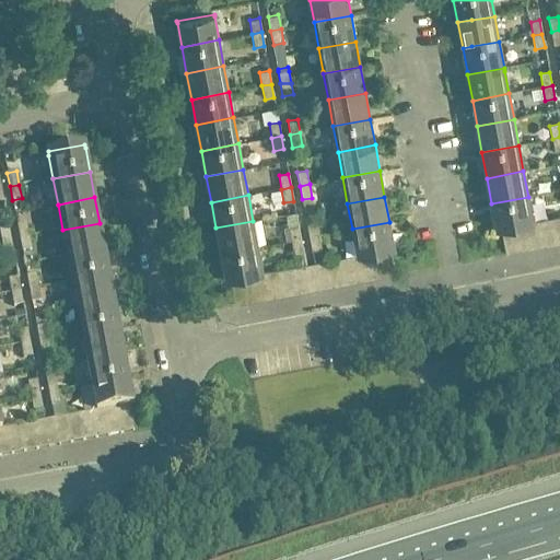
[(533,223),(528,197),(491,203),(497,230),(501,230),(513,226),(525,224),(533,223)]
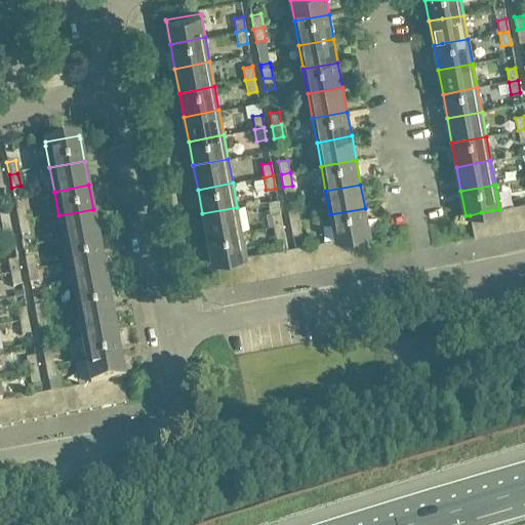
[(521,231),(517,206),(505,208),(510,233),(521,231)]
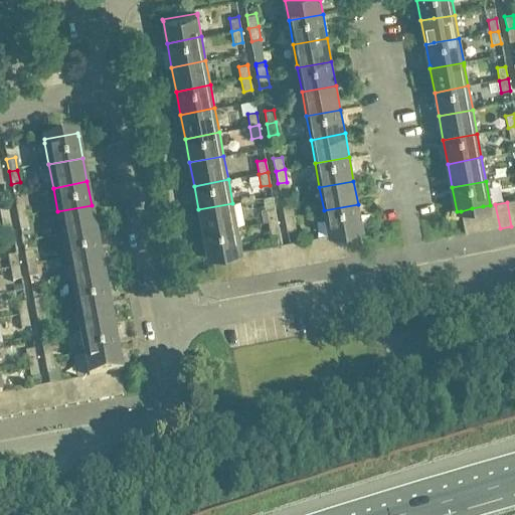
[(198,209),(202,233),(236,227),(232,203),(198,209)]
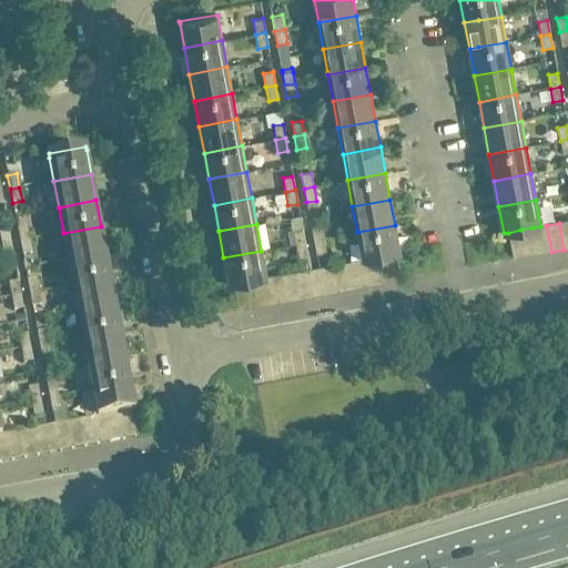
[(29,240),(27,225),(17,227),(20,242),(29,240)]
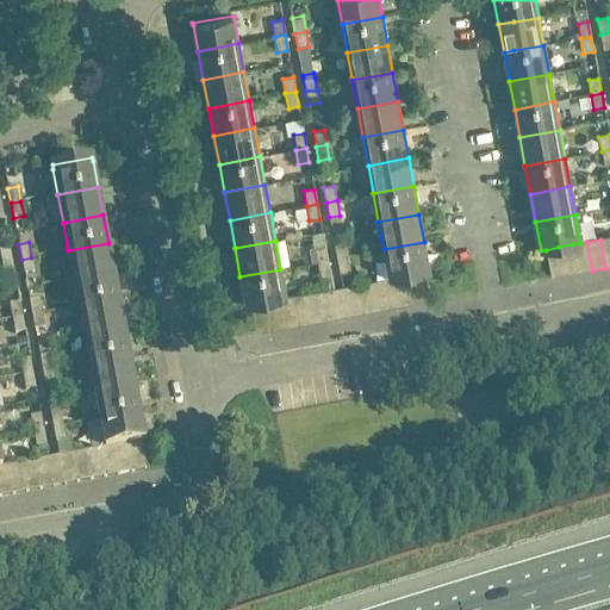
[(347,256),(344,242),(334,243),(336,259),(347,256)]
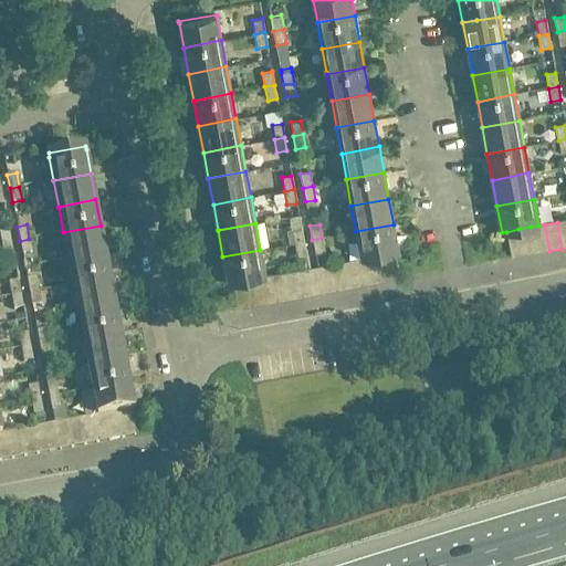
[(356,231),(360,259),(368,258),(381,255),(394,252),(398,252),(394,224),(356,231)]
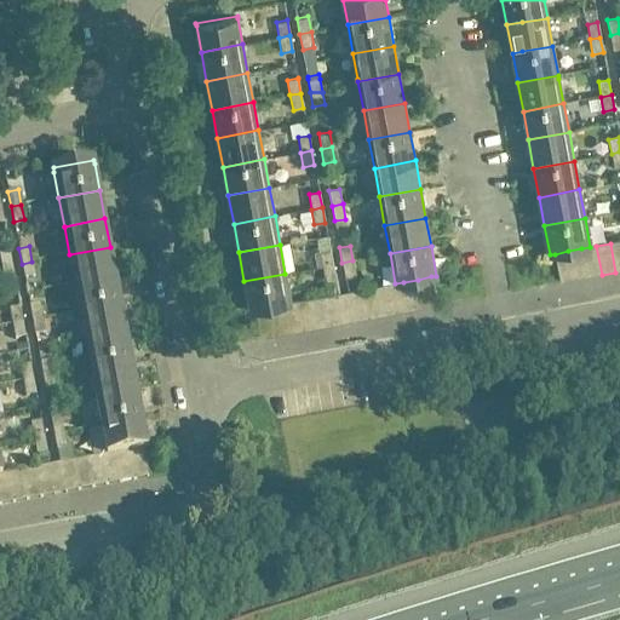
[(602,275),(596,246),(590,247),(581,248),(587,277),(602,275)]
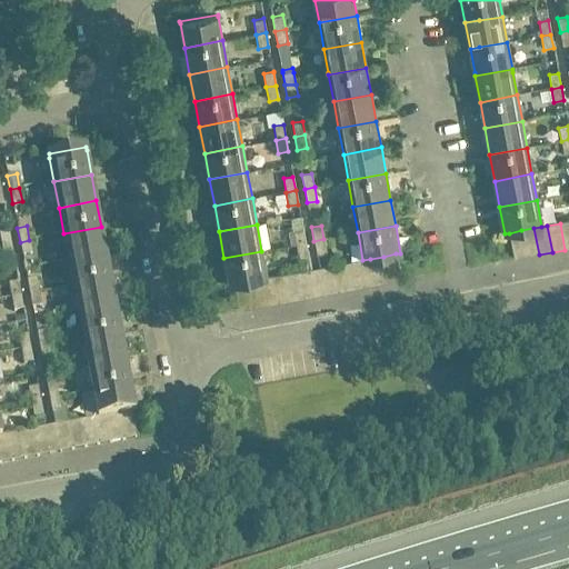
[(68,260),(106,252),(101,227),(63,233),(68,260)]
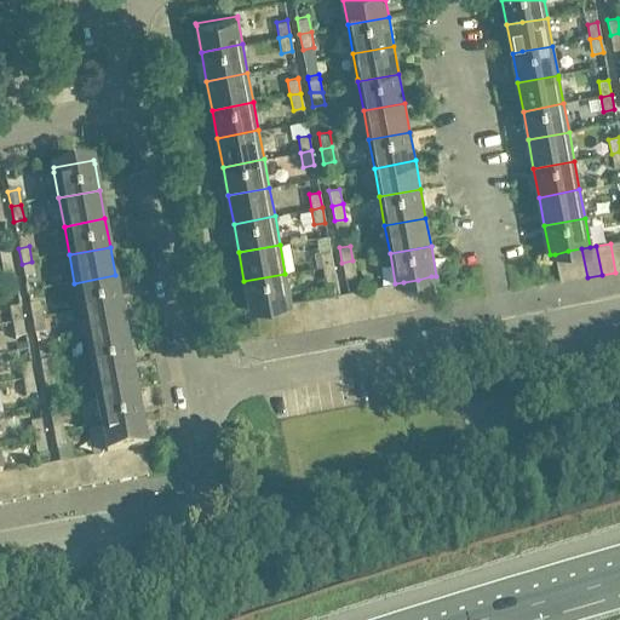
[(587,277),(581,248),(568,251),(574,280),(587,277)]
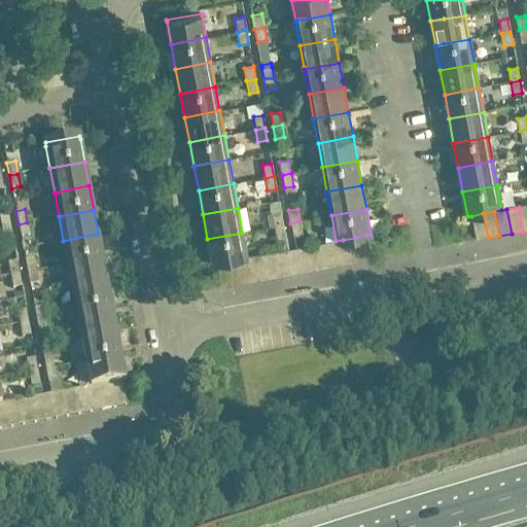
[(10,225),(7,212),(0,213),(0,222),(1,227),(10,225)]
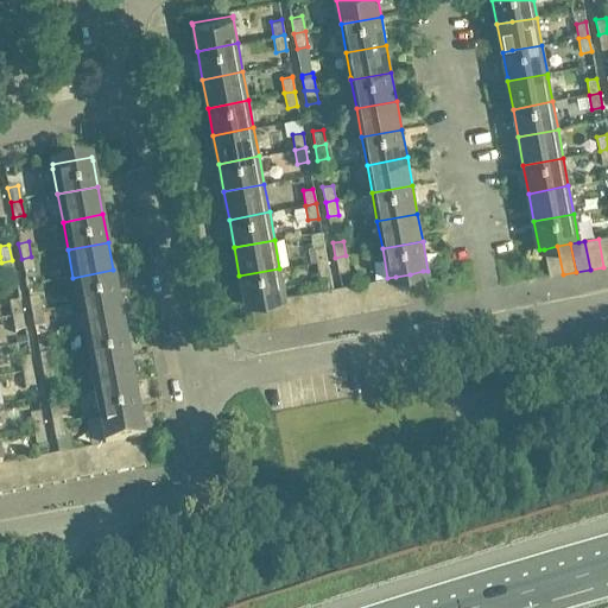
[(325,260),(323,245),(312,247),(316,261),(325,260)]
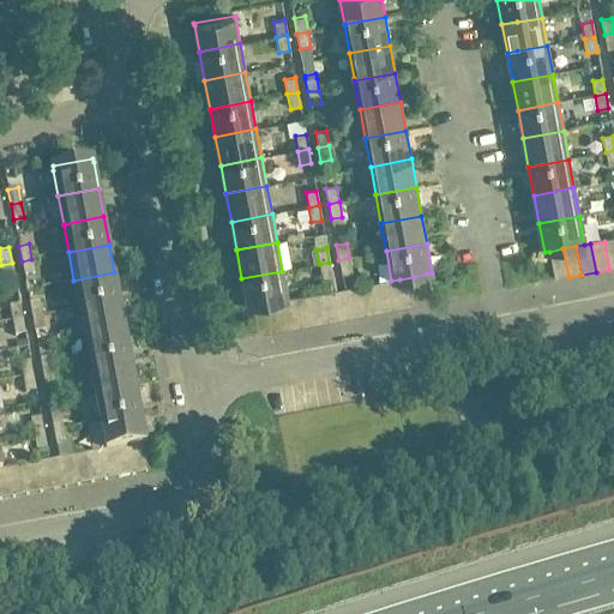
[(569,277),(563,248),(549,252),(554,280),(569,277)]
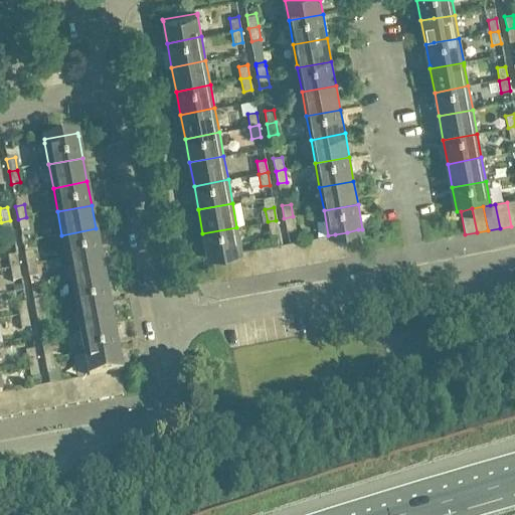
[(296,228),(293,216),(284,218),(287,230),(296,228)]
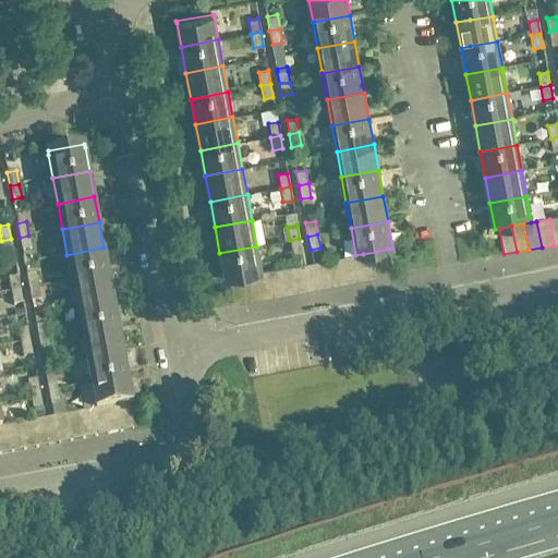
[(32,249),(28,235),(20,238),(22,251),(32,249)]
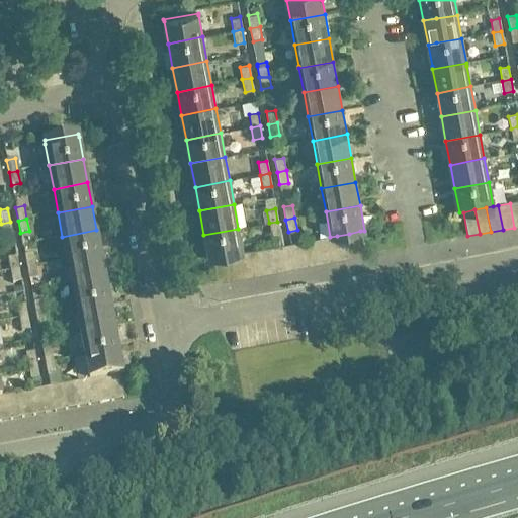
[(12,235),(10,222),(1,224),(3,236),(12,235)]
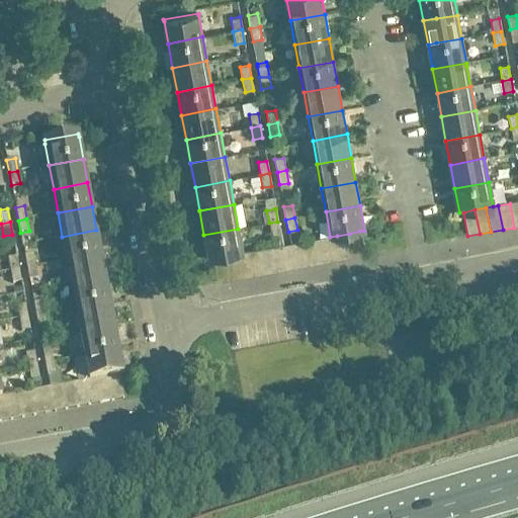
[(280,234),(277,222),(269,223),(271,236),(280,234)]
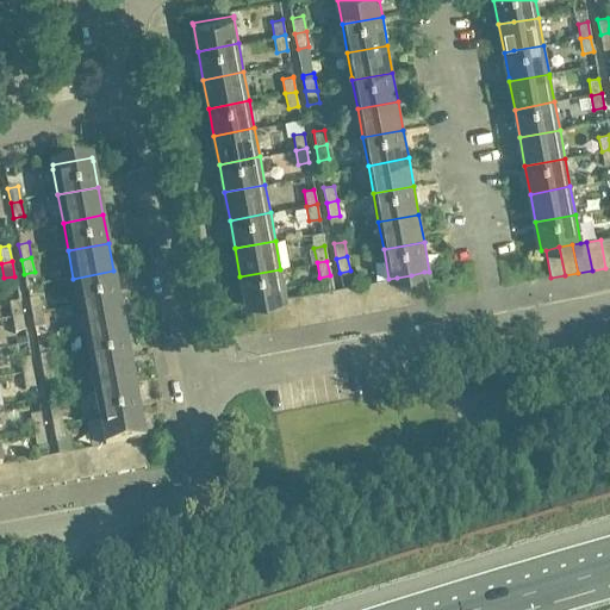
[(286,298),(280,269),(240,277),(246,305),(250,305),(265,303),(278,300),(286,298)]
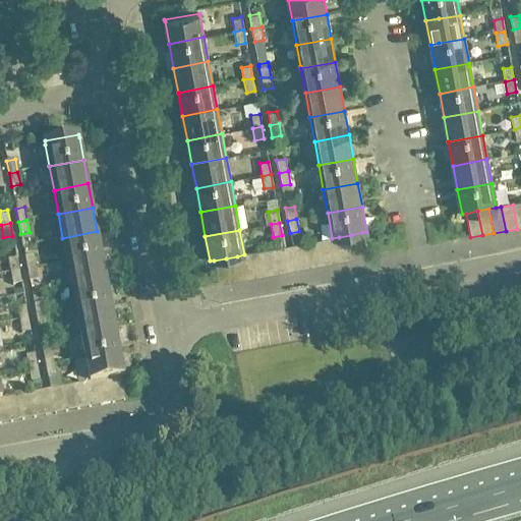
[(97,231),(62,238),(67,262),(102,255),(97,231)]
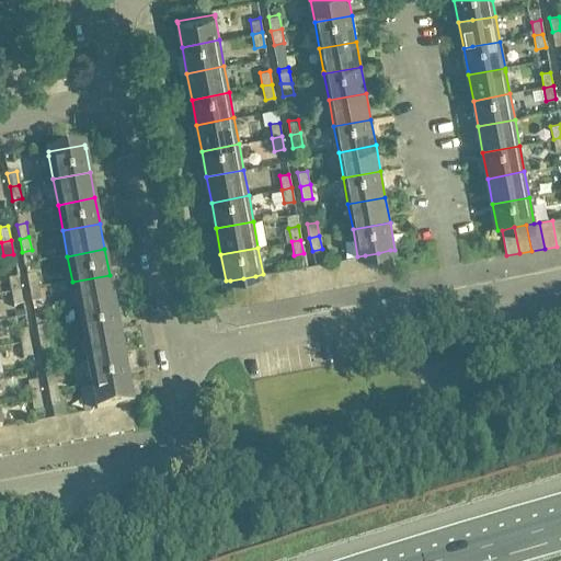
[(396,276),(390,250),(378,253),(382,278),(396,276)]
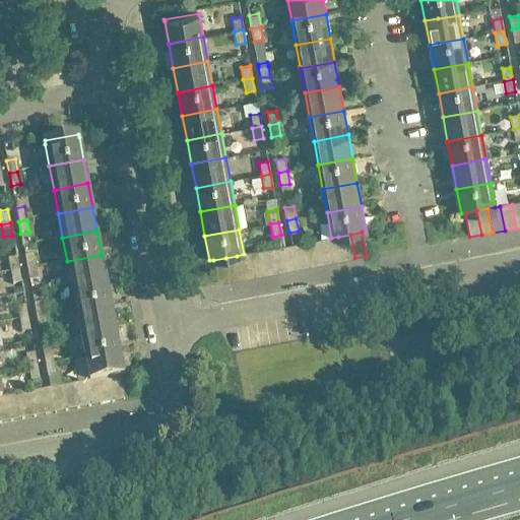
[(354,258),(350,235),(338,237),(343,260),(354,258)]
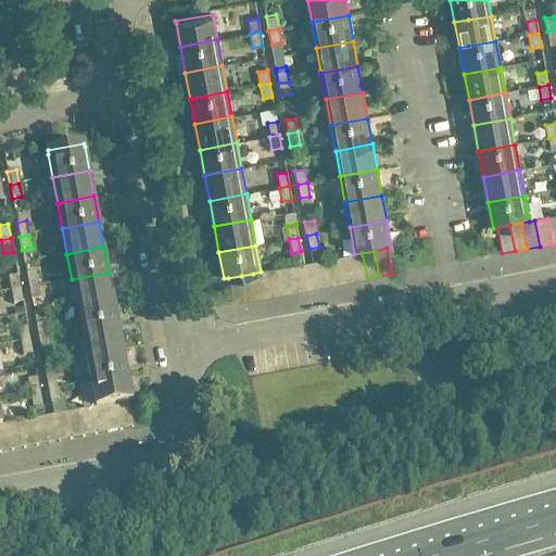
[(367,278),(362,253),(354,254),(350,255),(354,280),(367,278)]
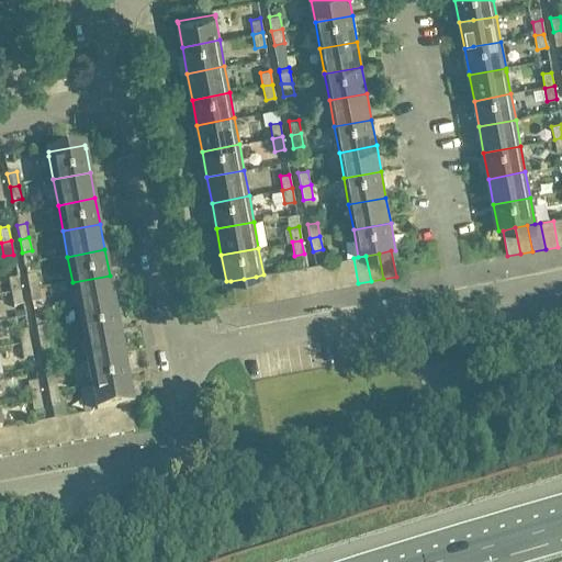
[(273,300),(269,273),(263,274),(256,277),(260,302),(273,300)]
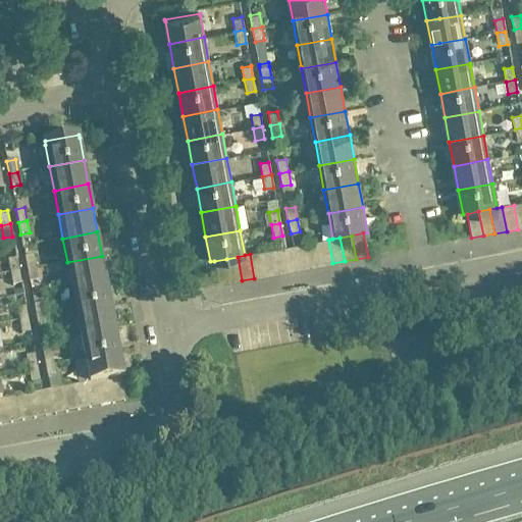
[(36,268),(34,256),(24,257),(28,270),(36,268)]
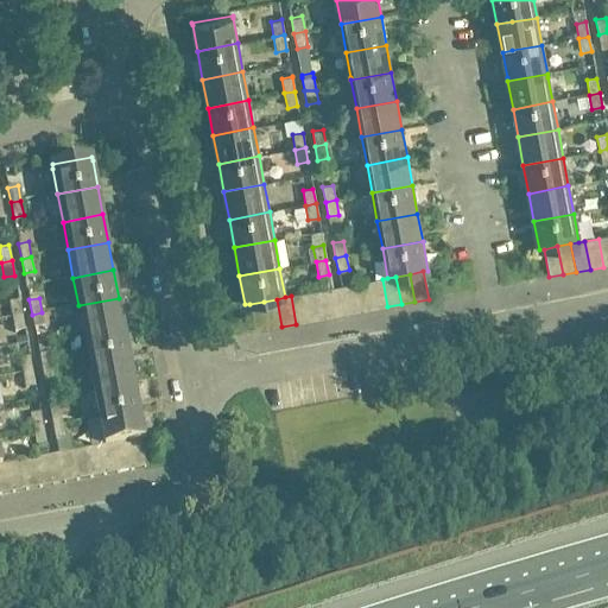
[(83,334),(124,327),(119,298),(78,305),(83,334)]
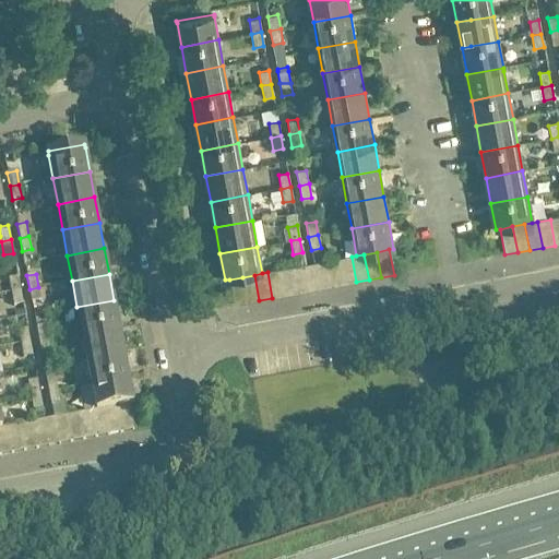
[(259,300),(254,275),(242,277),(247,302),(259,300)]
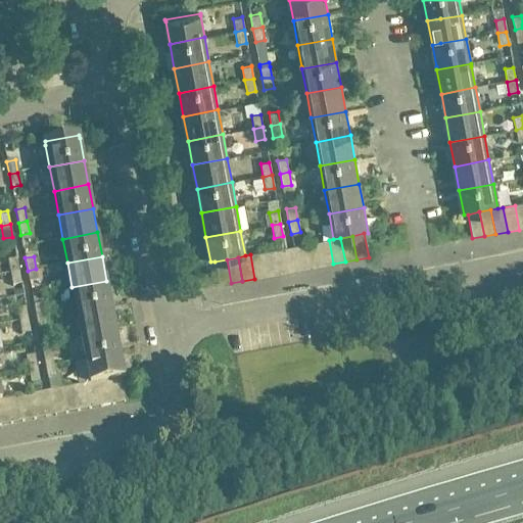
[(19,272),(16,259),(7,262),(10,274),(19,272)]
